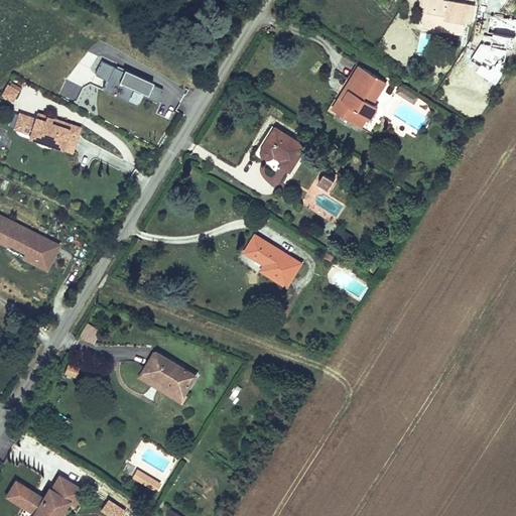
[(426,0),(426,5),(422,26),(465,32),(467,19),(492,23),(495,7),(450,0),(426,0)]
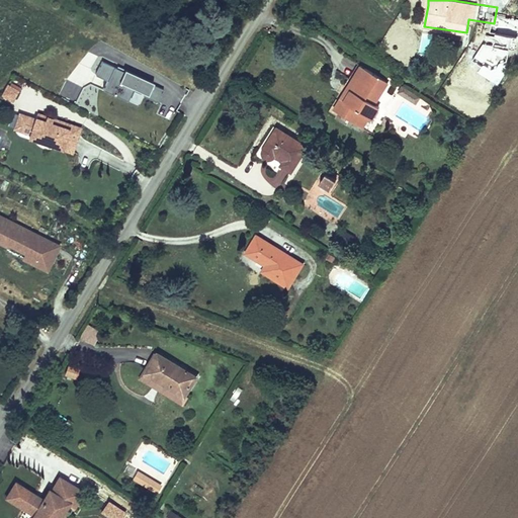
[(159,102),(165,89),(153,84),(155,81),(125,67),(124,69),(103,59),(97,73),(108,78),(103,89),(128,100),(135,87),(146,91),(144,95),(159,102)]
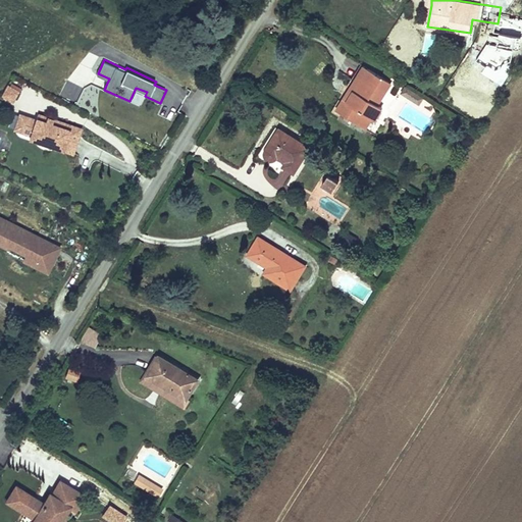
[(392,85),(365,67),(340,108),(368,126),(374,116),(377,118),(383,109),(377,105),(392,85)]
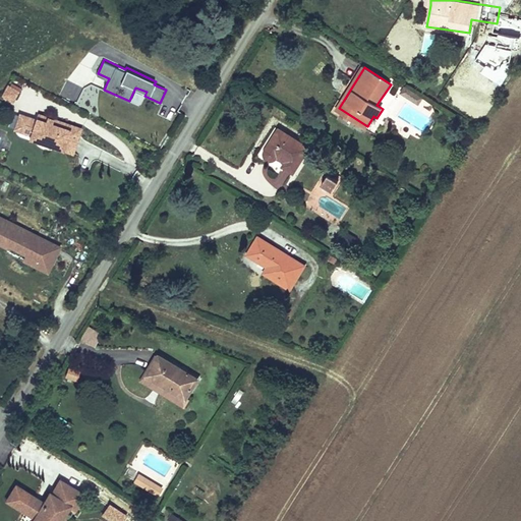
[(19,91),(8,84),(2,96),(13,102),(19,91)]
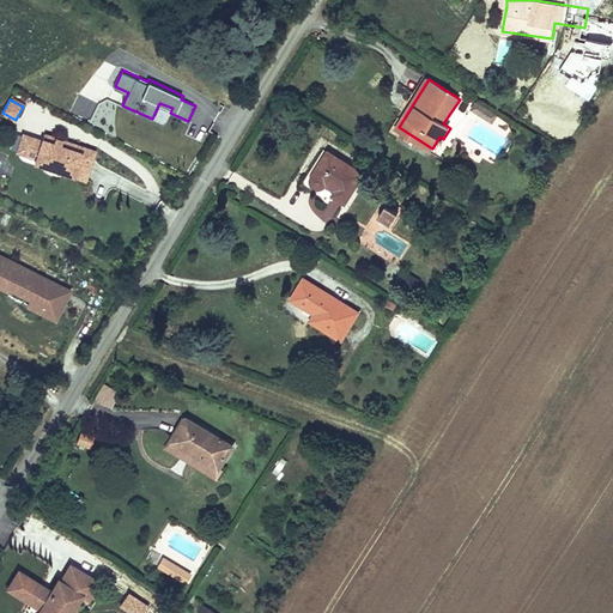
[(42,138),(22,132),(16,151),(36,158),(35,163),(87,180),(97,149),(44,132),(42,138)]
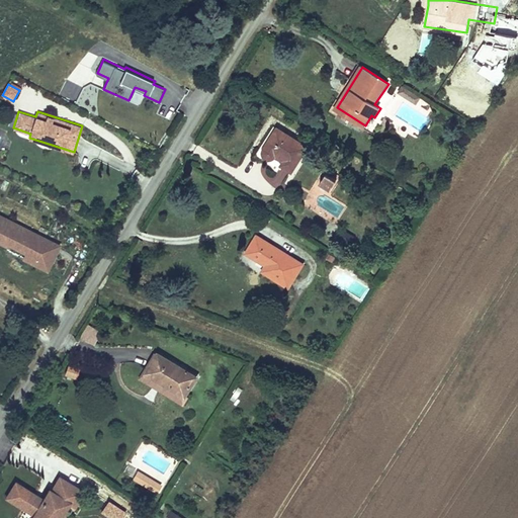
[(309,146),(280,128),(269,146),(269,155),(273,157),(279,153),(288,159),(286,164),(294,169),(309,146)]
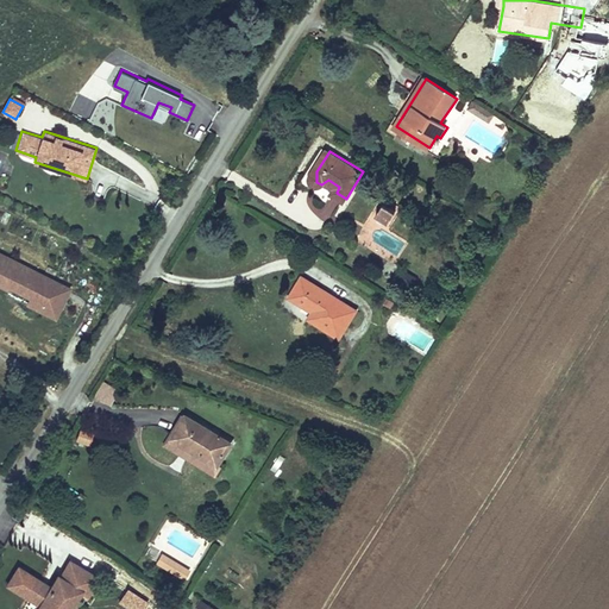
[(380,214),(390,223),(397,212),(387,203),(380,214)]
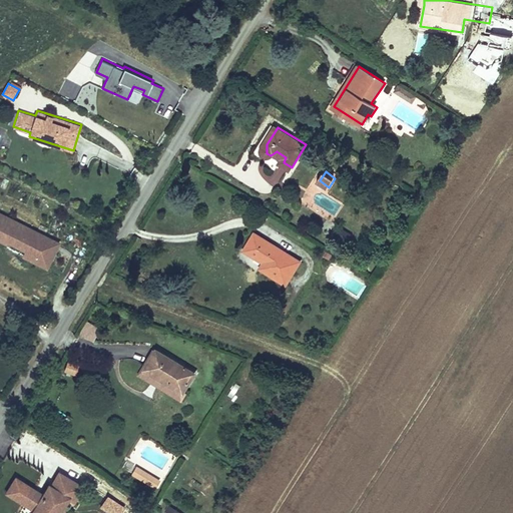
[(60,242),(0,211),(0,240),(7,244),(9,241),(25,249),(22,257),(47,269),(60,242)]
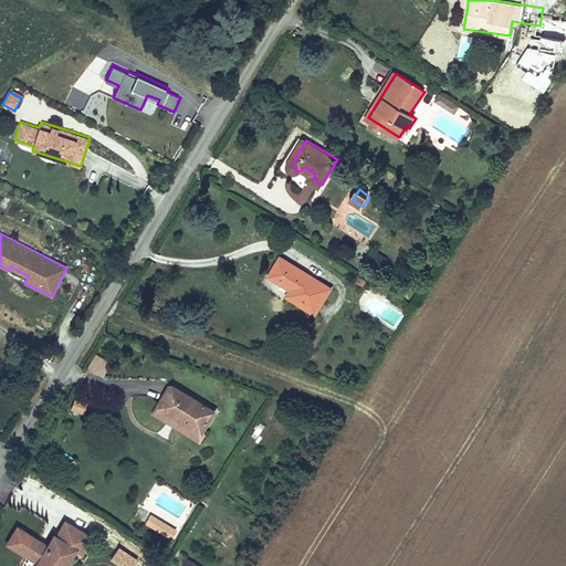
[(333,290),(281,257),(270,275),(292,290),(286,297),(316,315),(333,290)]
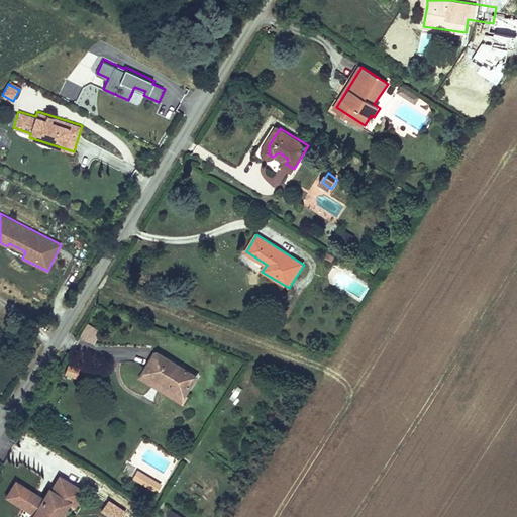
[(101,331),(89,323),(81,336),(94,343),(101,331)]
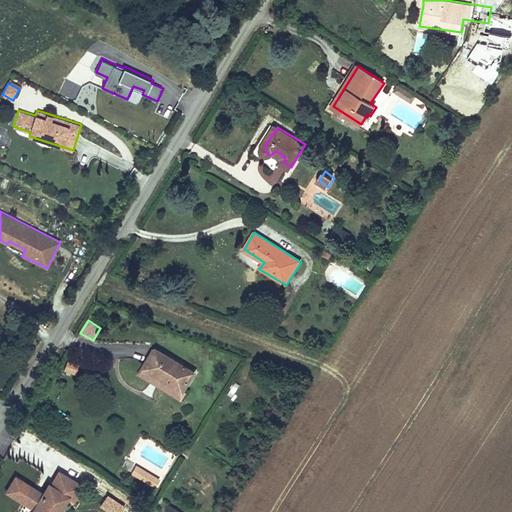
[(156,348),(154,347),(139,372),(182,397),(186,391),(184,390),(145,367),(156,348)]
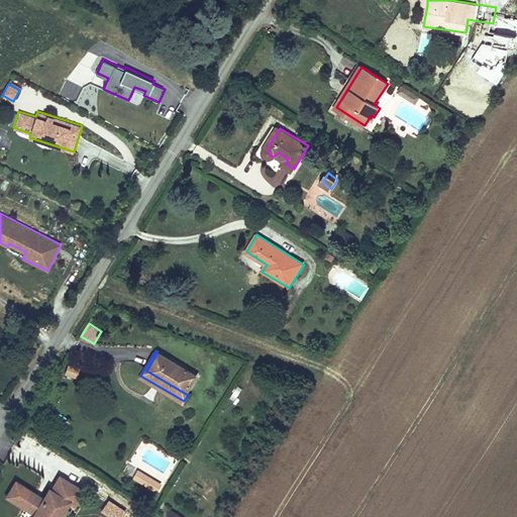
[(158,351),(146,371),(186,394),(197,375),(158,351)]
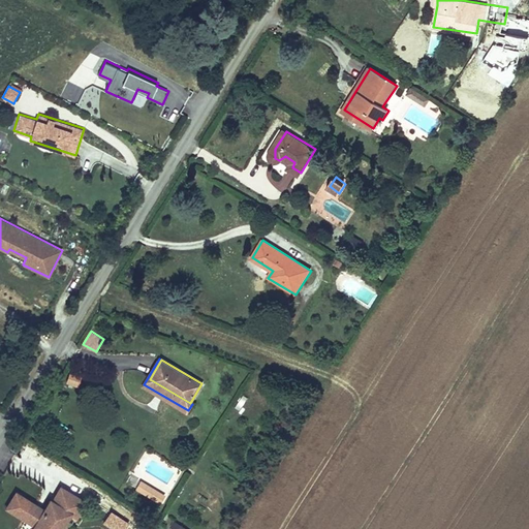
[(70,372),(66,382),(79,386),(82,376),(70,372)]
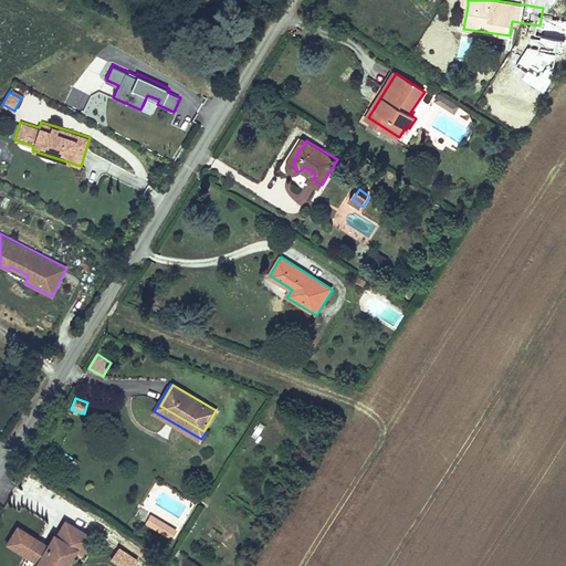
[(150,515),(146,522),(163,532),(167,524),(150,515)]
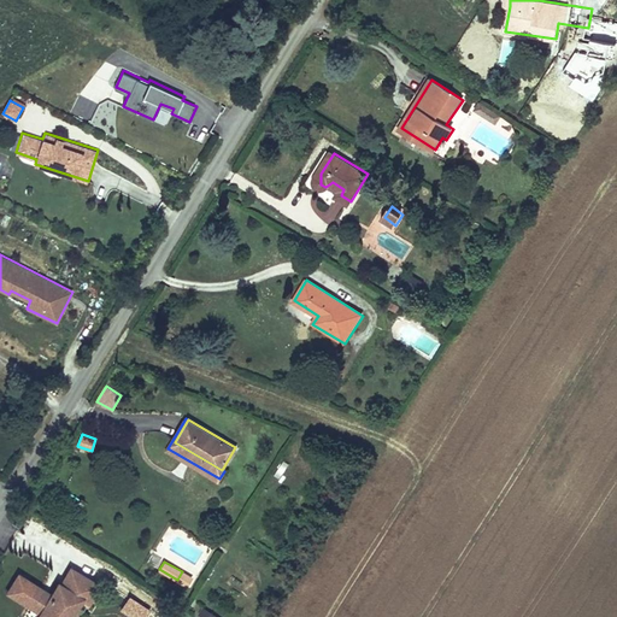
[(70,565),(60,581),(58,579),(51,592),(18,573),(6,592),(39,611),(35,616),(71,616),(82,600),(87,604),(100,583),(70,565)]
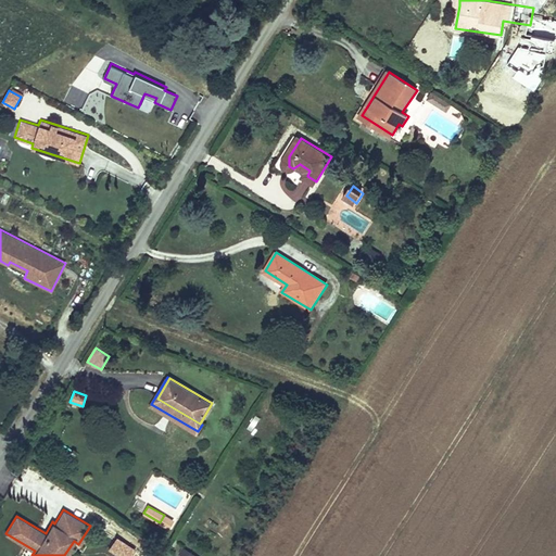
[(164,515),(160,522),(168,527),(172,520),(164,515)]
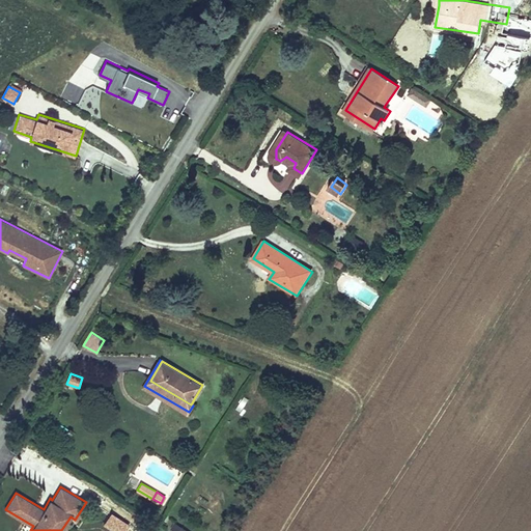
[(126,530),(130,525),(111,512),(103,525),(112,530),(126,530)]
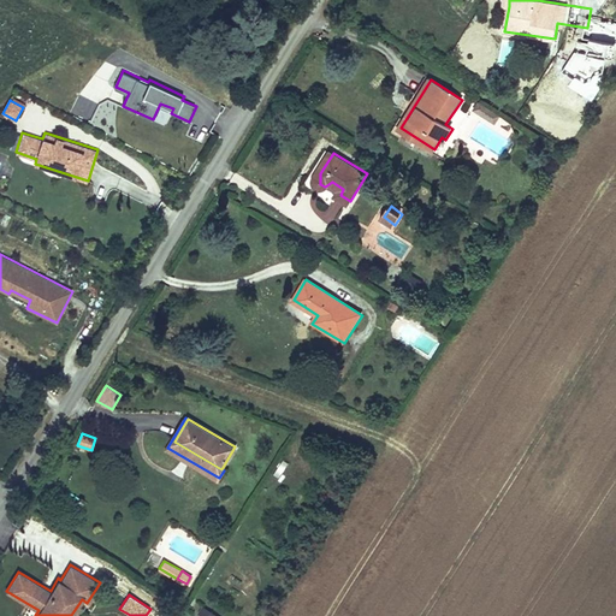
[(202,615),(220,615),(202,605),(197,612),(202,615)]
